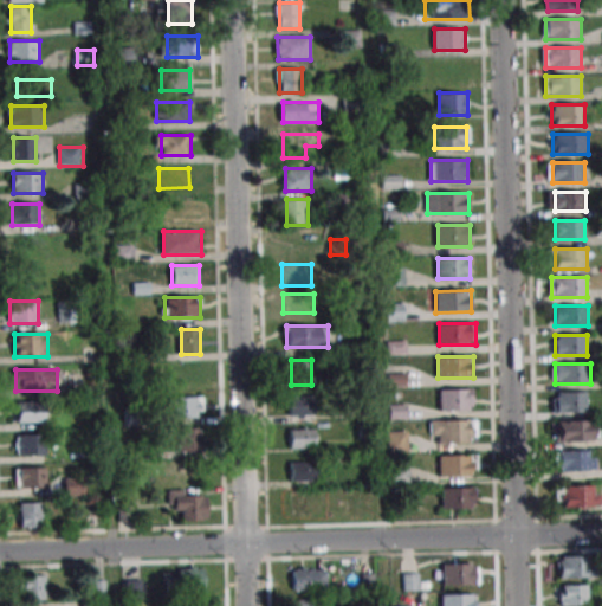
[(474,389),(441,389),(441,410),(474,410),(474,389)]
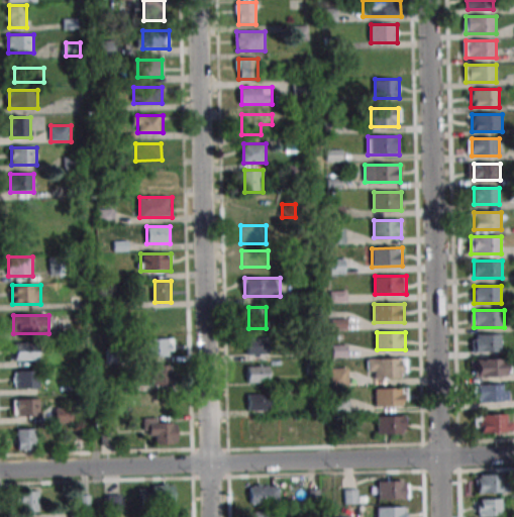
[(474,351),(502,351),(502,334),(474,334),(474,351)]
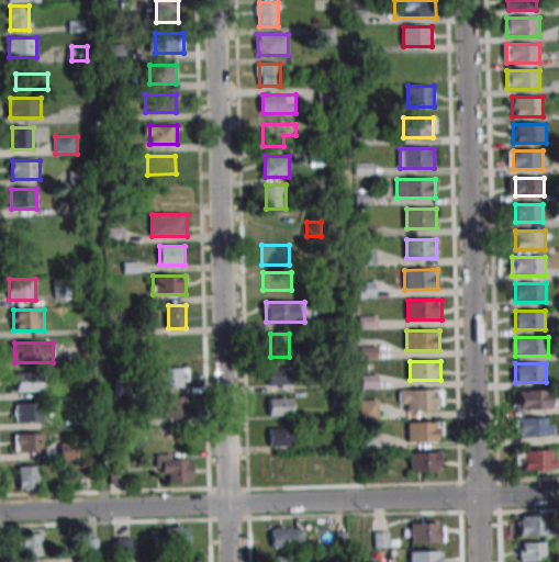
[(270,386),(294,386),(294,367),(270,367),(270,386)]
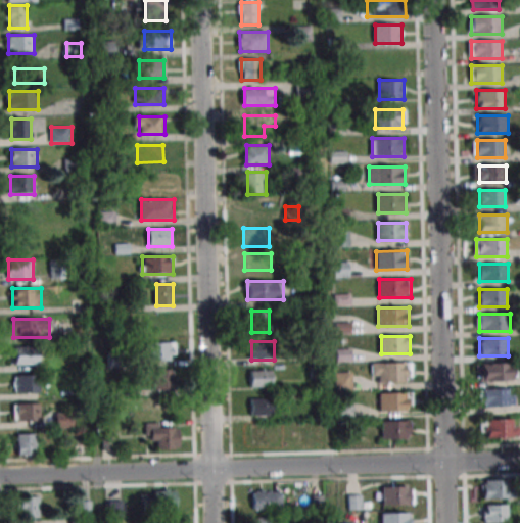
[(177,362),(177,342),(148,342),(148,362),(177,362)]
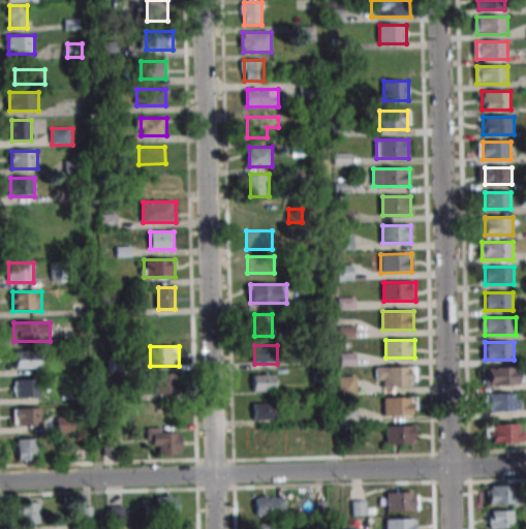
[(41,350),(16,350),(16,369),(41,369),(41,350)]
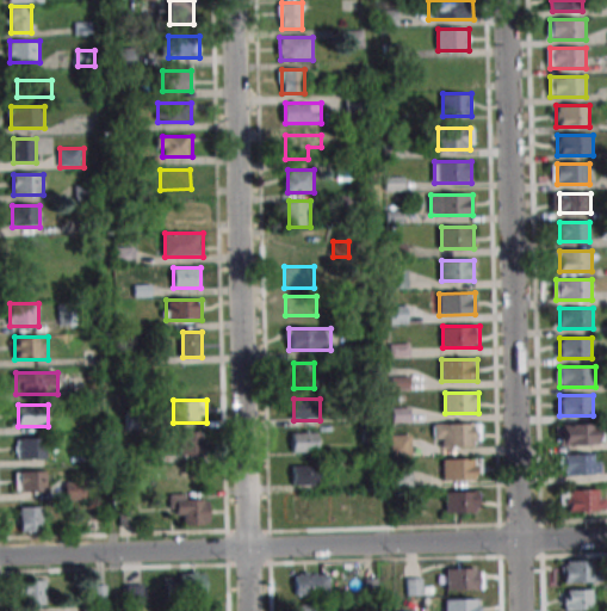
[(483,424),(435,424),(435,446),(483,446),(483,424)]
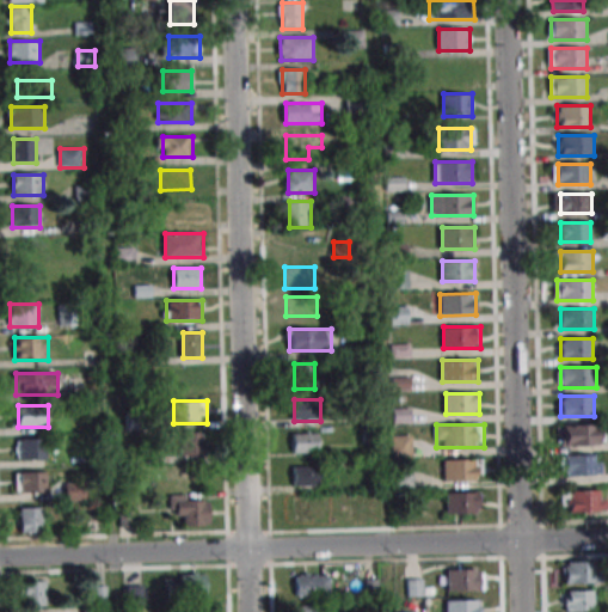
[(602,424),(560,424),(560,445),(602,445),(602,424)]
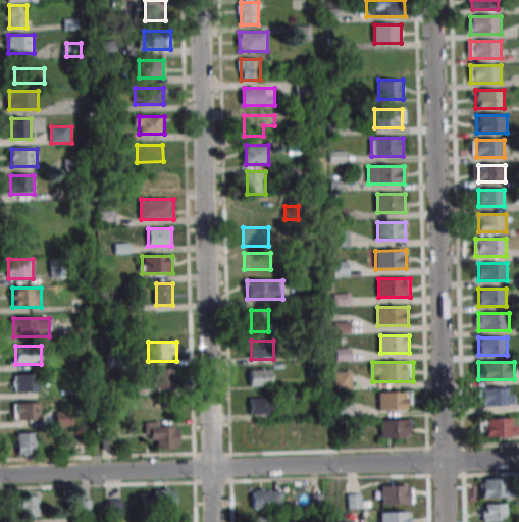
[(154,369),(154,393),(175,393),(175,369),(154,369)]
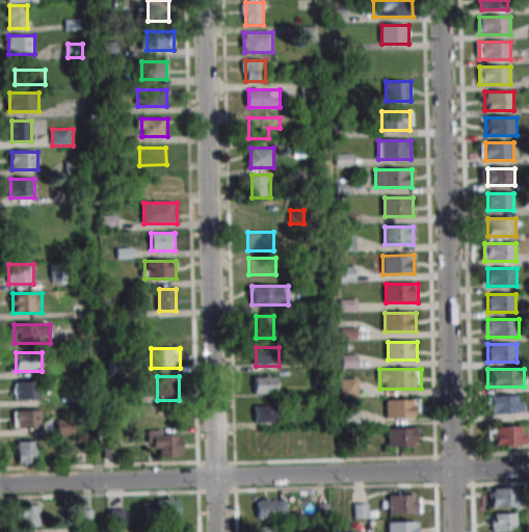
[(257,394),(279,394),(279,376),(257,376),(257,394)]
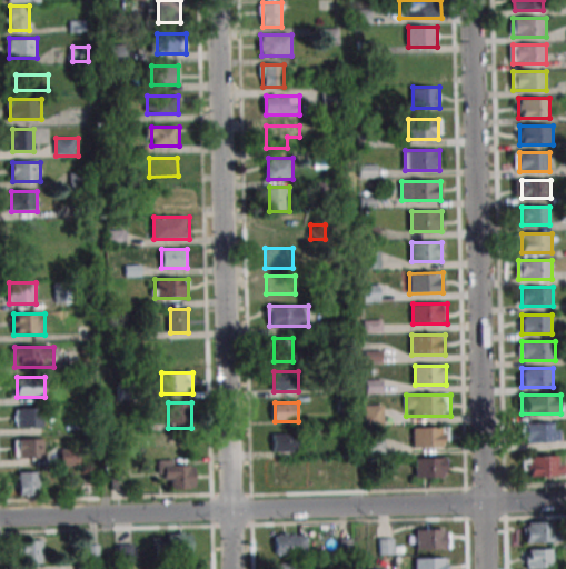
[(384,405),(368,405),(368,423),(384,423),(384,405)]
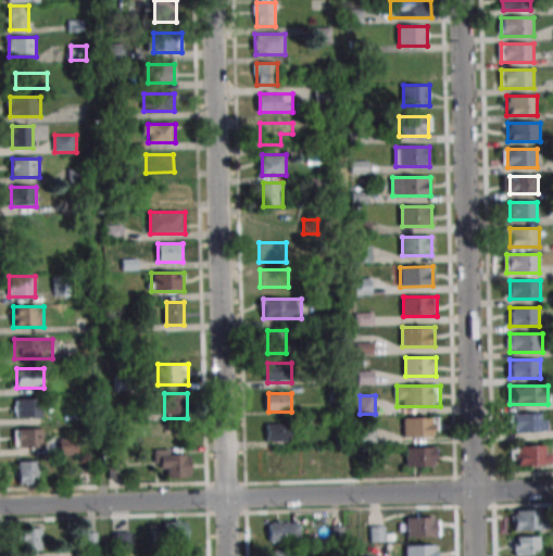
[(45,418),(45,399),(16,399),(16,418),(45,418)]
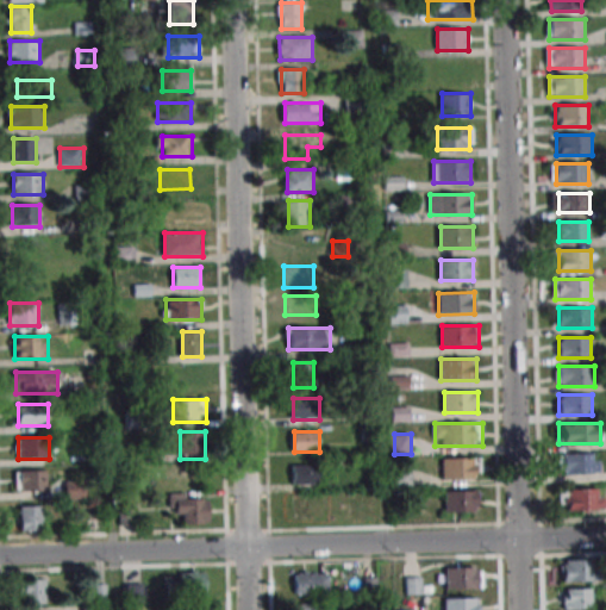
[(601,453),(562,453),(562,473),(601,473),(601,453)]
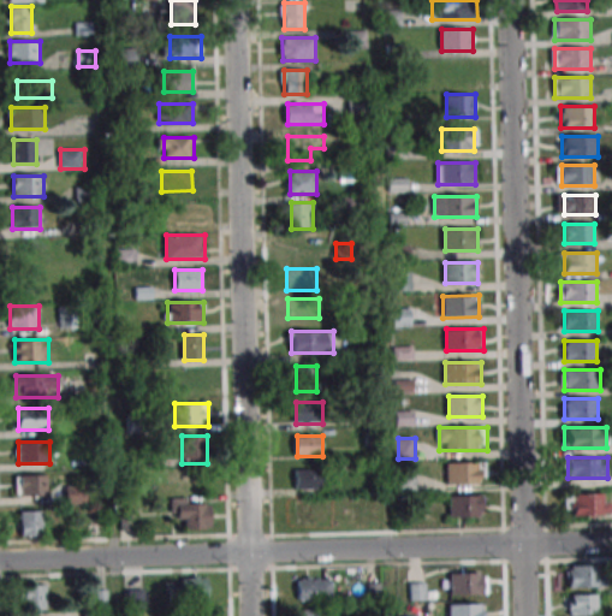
[(449,463),(449,484),(488,484),(488,463),(449,463)]
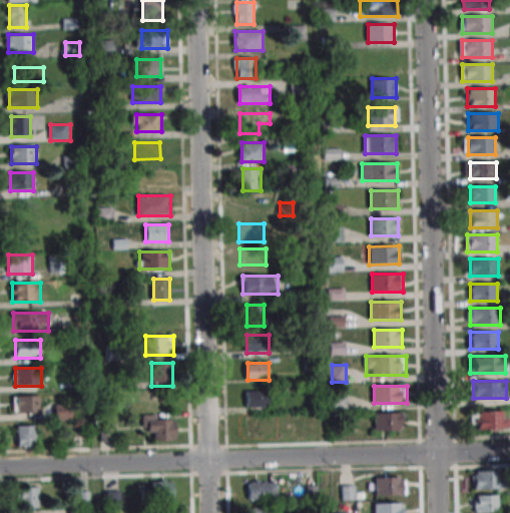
[(269,390),(247,390),(247,408),(269,408),(269,390)]
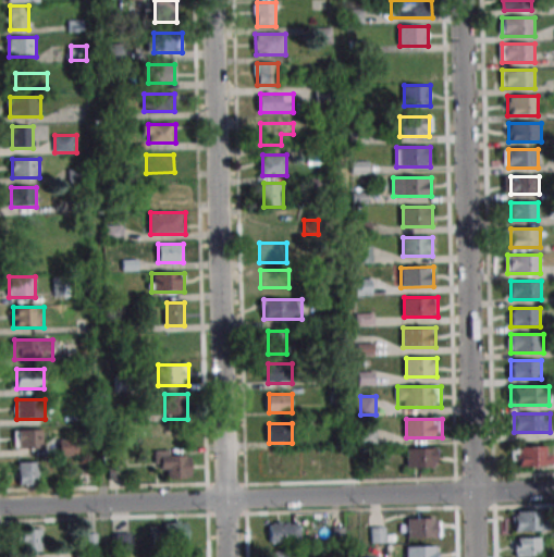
[(44,448),(44,430),(16,430),(16,448),(44,448)]
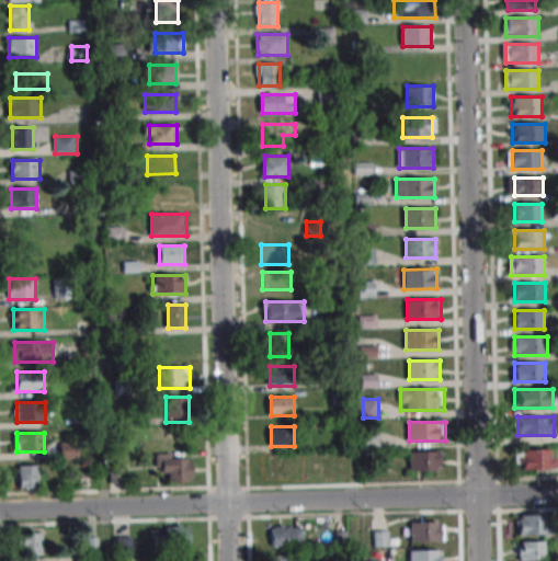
[(77,458),(77,444),(63,444),(63,458),(77,458)]
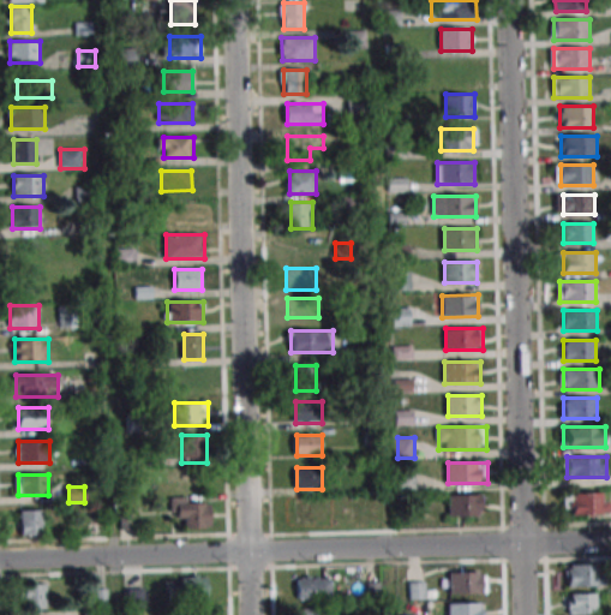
[(567,514),(610,514),(610,493),(567,493),(567,514)]
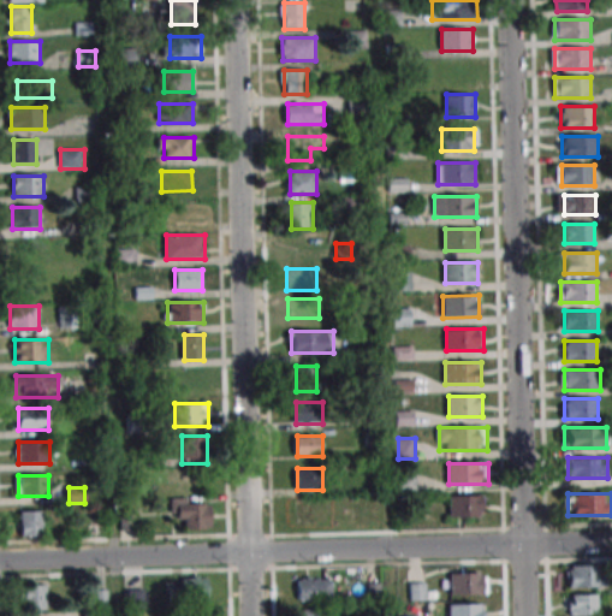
[(486,517),(486,496),(451,496),(451,516),(486,517)]
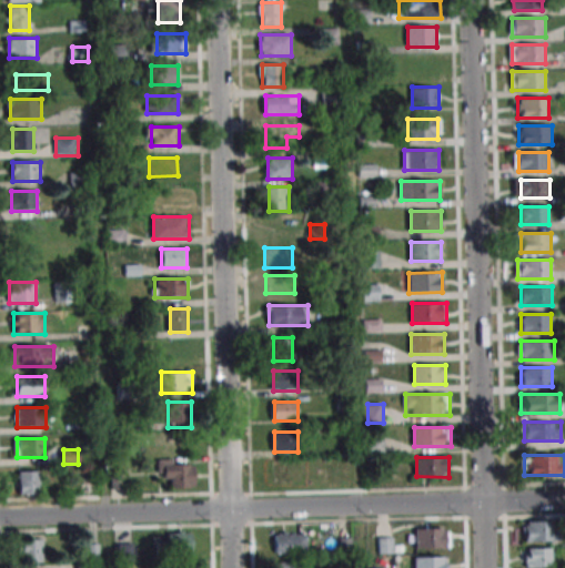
[(159,479),(170,479),(170,487),(194,487),(194,462),(159,462),(159,479)]
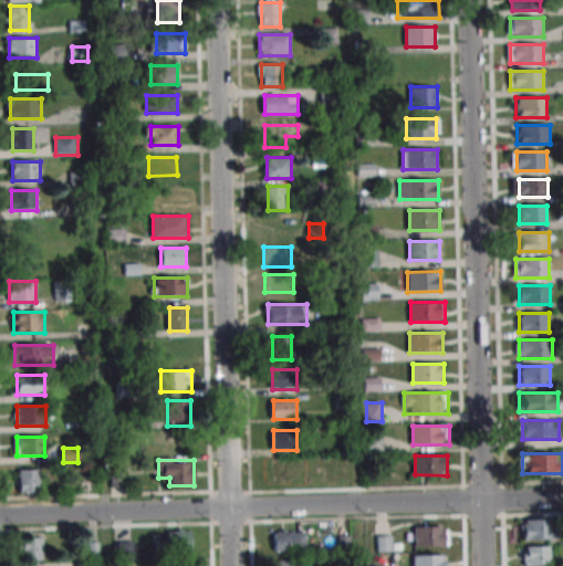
[(41,492),(41,470),(21,470),(21,492),(41,492)]
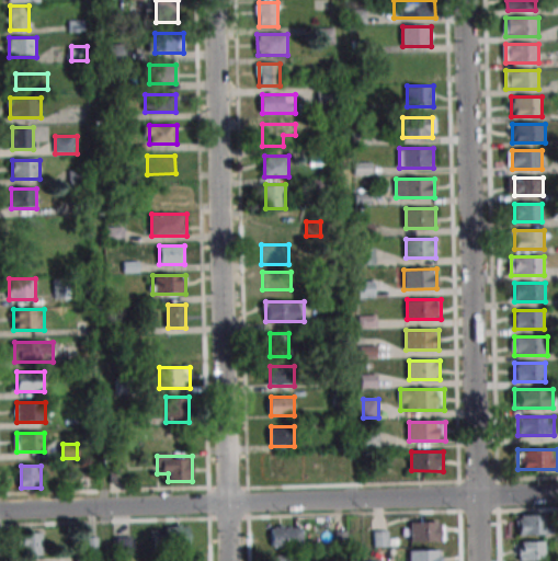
[(129,482),(129,468),(112,468),(112,482),(129,482)]
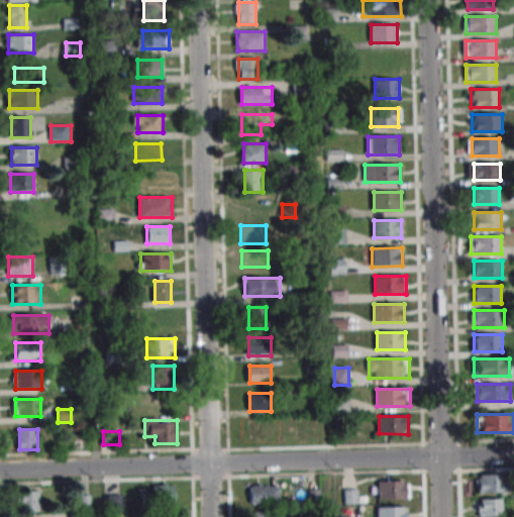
[(479,493),(506,492),(505,475),(479,475),(479,493)]
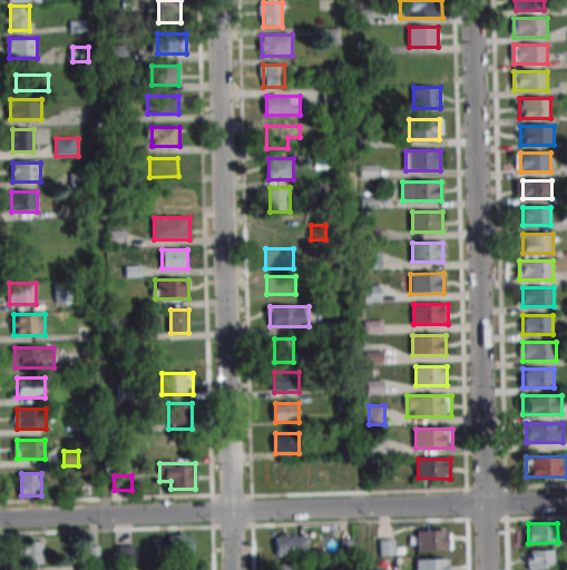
[(449,530),(419,530),(419,550),(449,550),(449,530)]
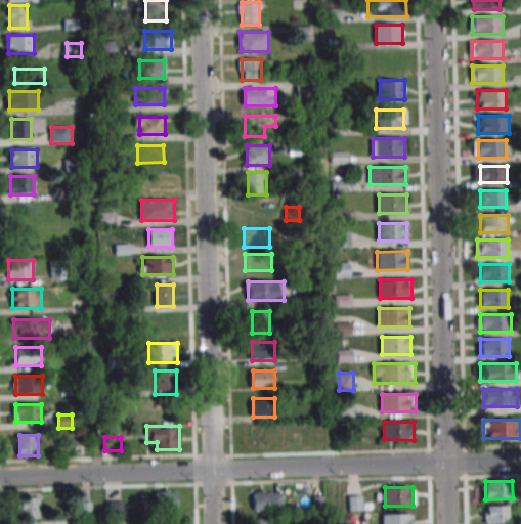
[(157,511),(179,511),(179,490),(157,490),(157,511)]
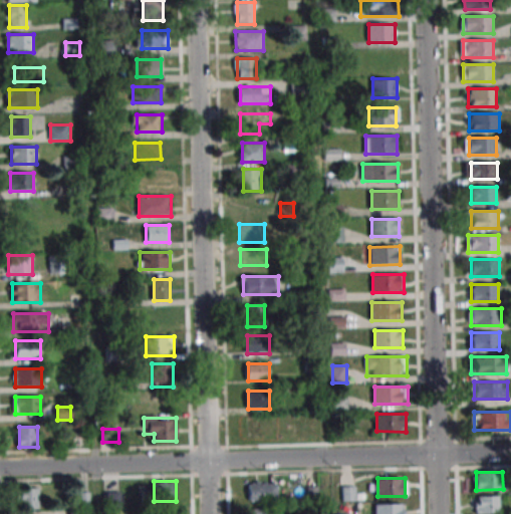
[(278,501),(278,483),(250,483),(250,501),(278,501)]
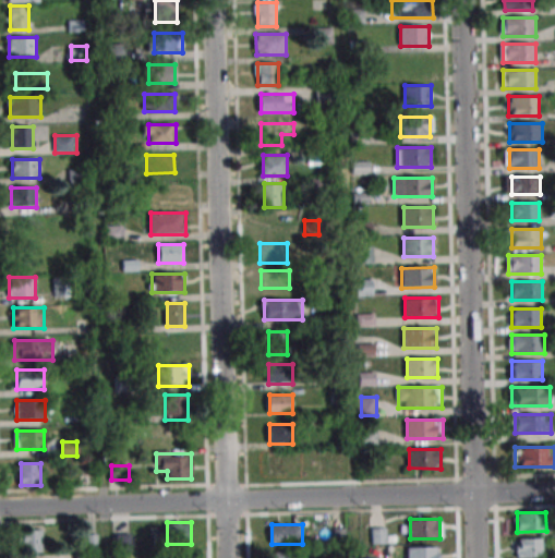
[(375,543),(387,543),(387,528),(375,528),(375,543)]
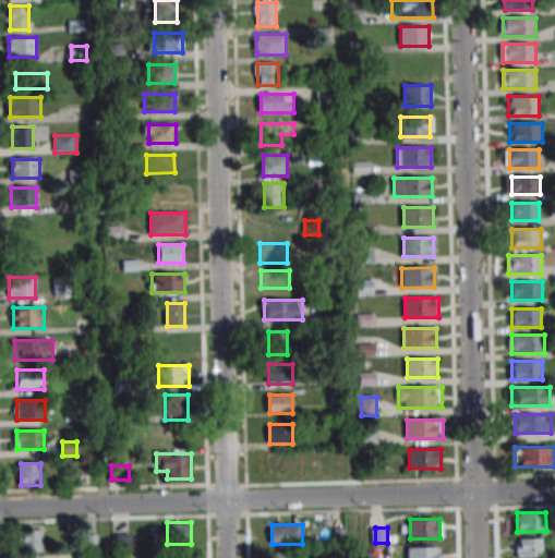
[(44,553),(44,530),(24,530),(24,553),(44,553)]
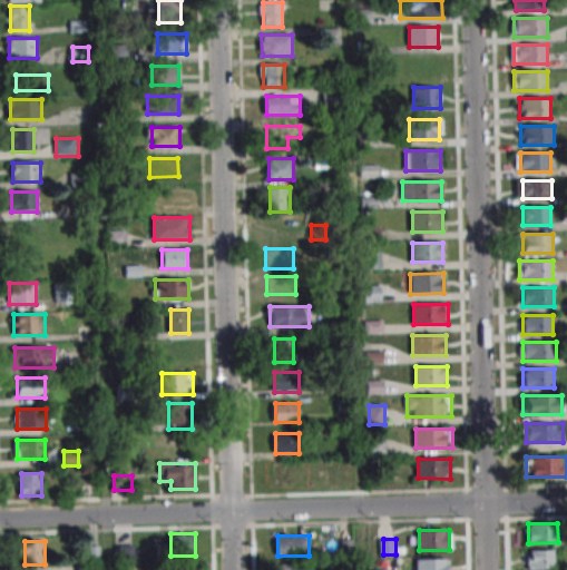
[(555,569),(556,550),(528,550),(527,569),(555,569)]
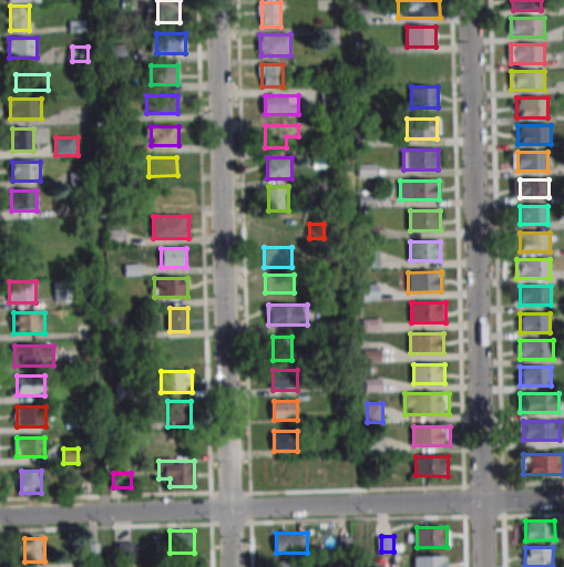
[(447,566),(447,556),(416,556),(414,566),(447,566)]
